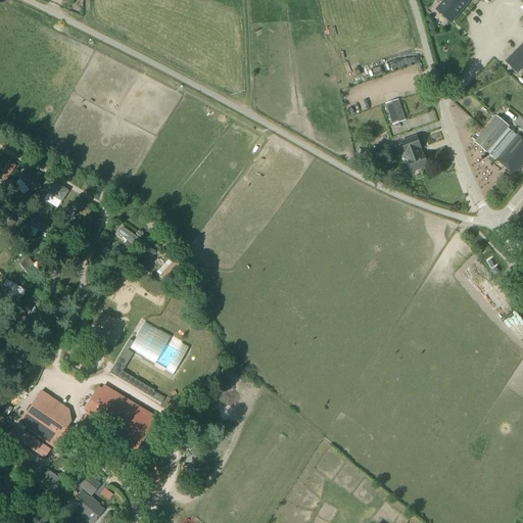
[(465,0),(445,0),(436,11),(450,22),(468,2),(465,0)]
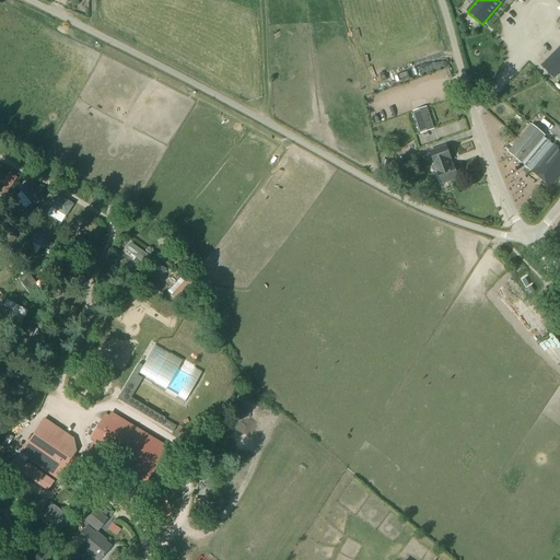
[(559,48),(541,67),(552,78),(559,70),(559,48)]
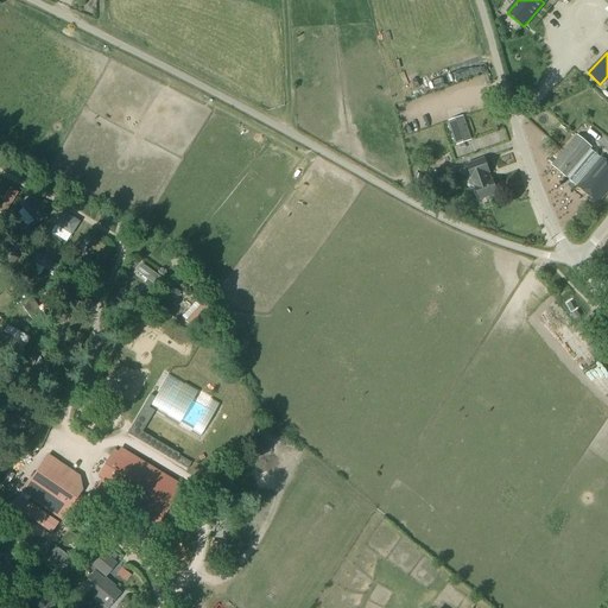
[(458,145),(468,141),(466,133),(468,133),(466,126),(463,126),(461,119),(450,122),(458,145)]
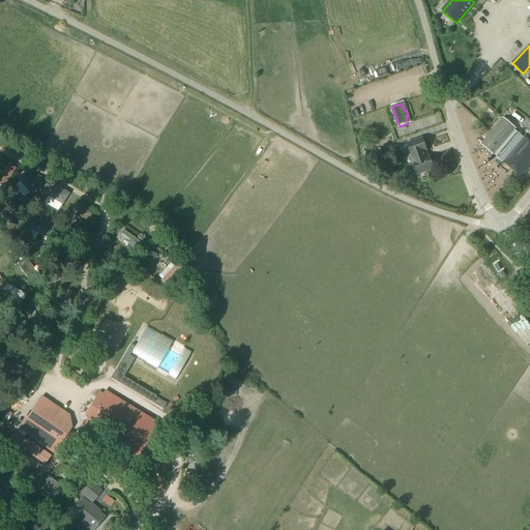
[(503,118),(481,144),(494,154),(514,129),(516,128),(503,118)]
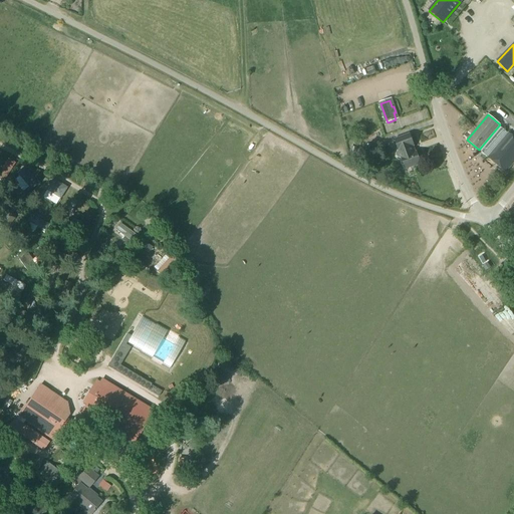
[(499,125),(479,150),(489,158),(509,134),(499,125)]
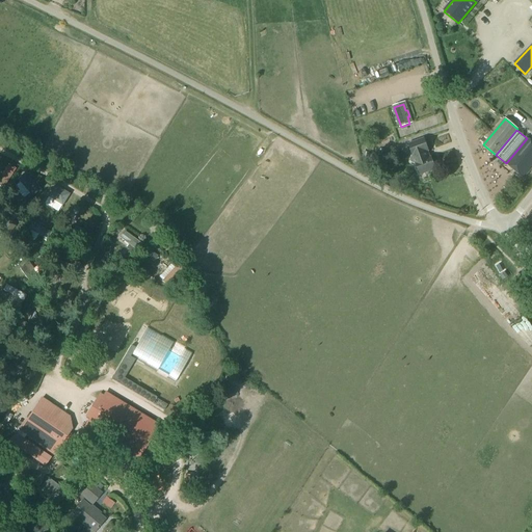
[(531,168),(531,141),(527,138),(506,163),(524,179),(531,168)]
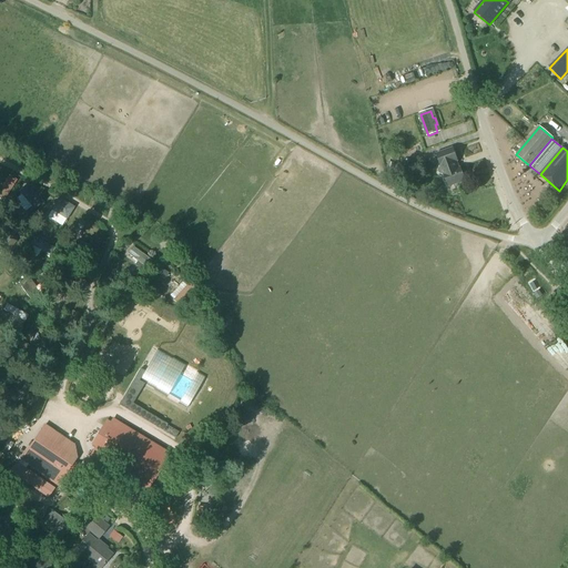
[(465,181),(460,169),(456,170),(454,163),(458,162),(453,149),(436,155),(440,168),(439,169),(438,170),(438,171),(438,172),(439,173),(440,174),(442,175),(443,175),(444,175),(448,188),(465,181)]
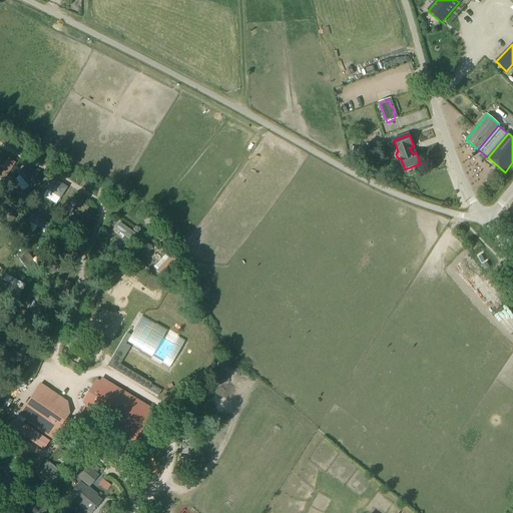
[(8,155),(0,168),(0,181),(2,182),(15,159),(8,155)]
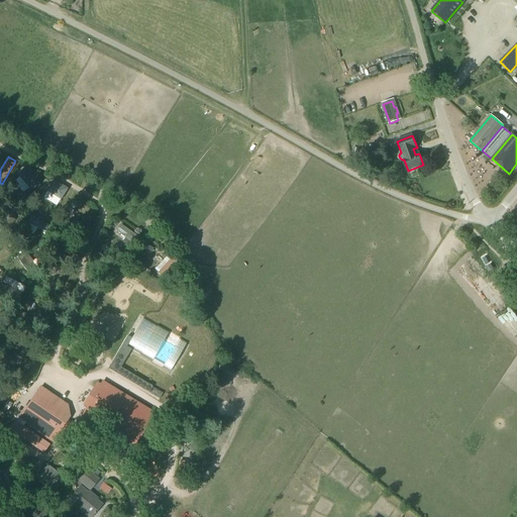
[(35,181),(23,168),(19,172),(31,186),(35,181)]
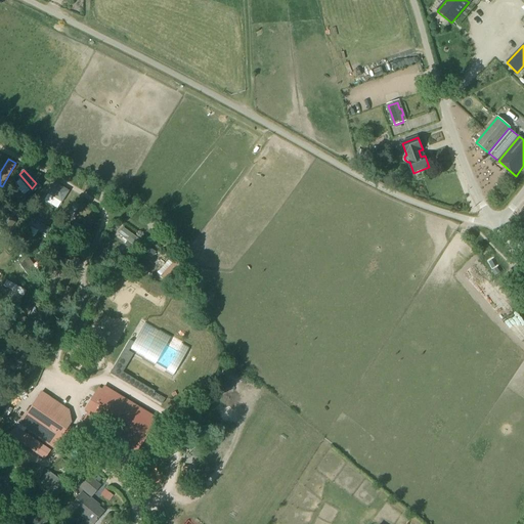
[(69,192),(54,183),(47,195),(60,204),(69,192)]
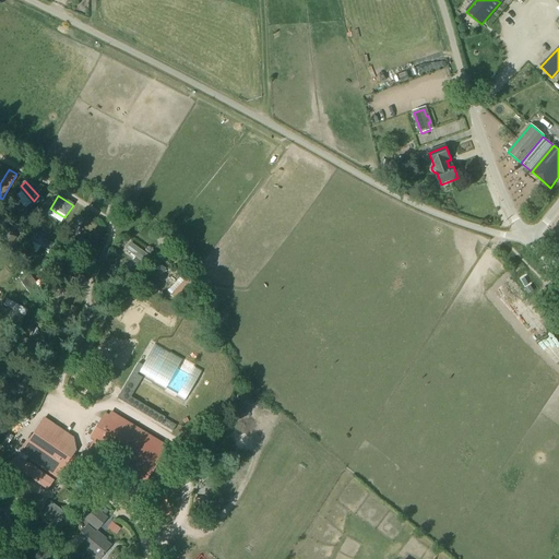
[(85,219),(80,216),(69,234),(75,238),(82,229),(80,228),(85,219)]
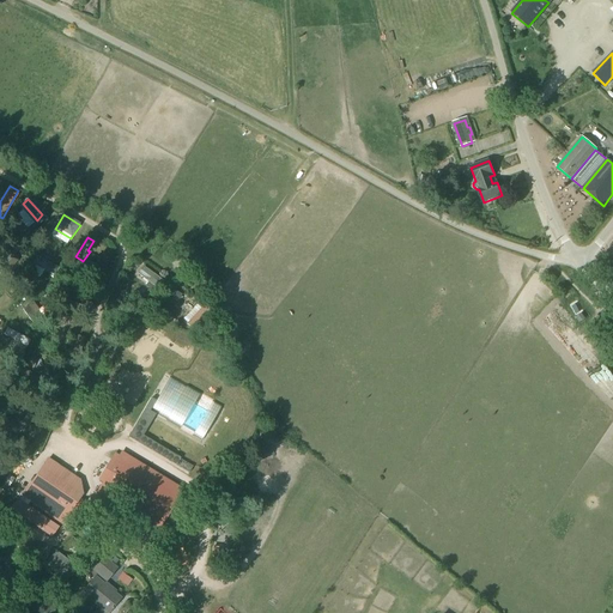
[(0,258),(0,263),(5,268),(18,252),(10,246),(0,258)]
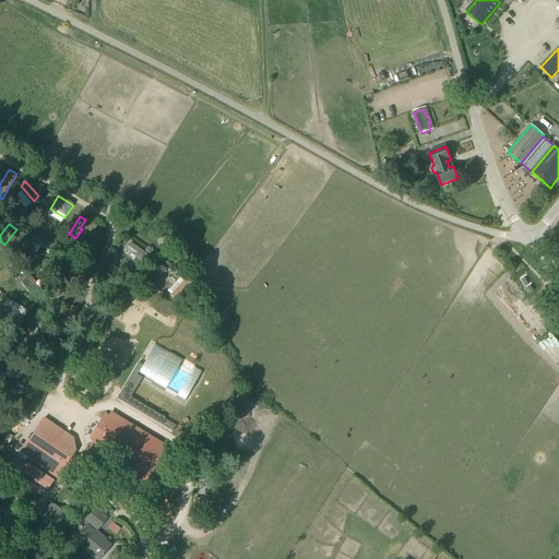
[(52,240),(35,232),(32,238),(49,247),(52,240)]
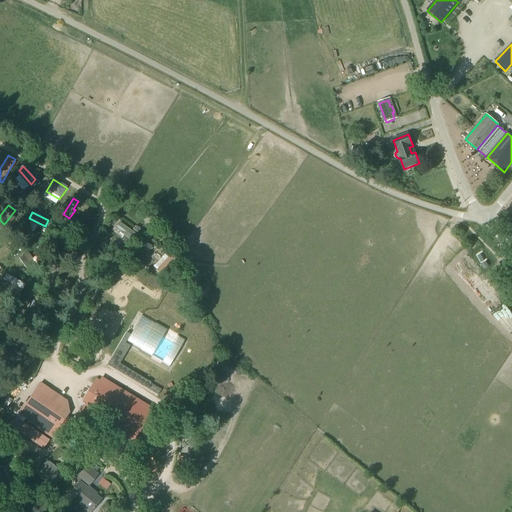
[(120,222),(115,229),(132,241),(137,234),(120,222)]
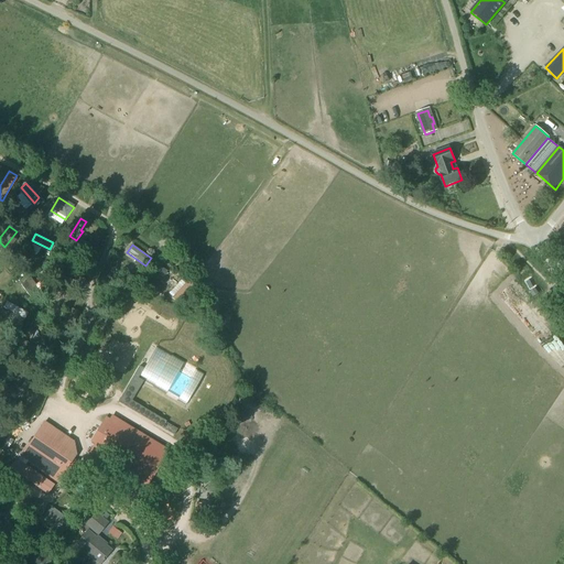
[(162,268),(158,274),(163,278),(167,271),(162,268)]
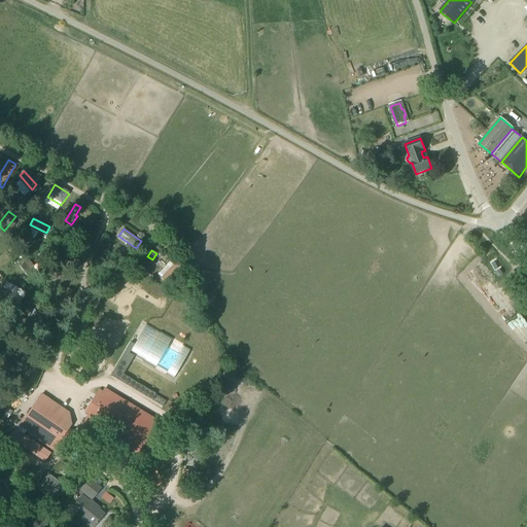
[(76,265),(60,260),(59,267),(78,272),(81,261),(78,260),(76,265)]
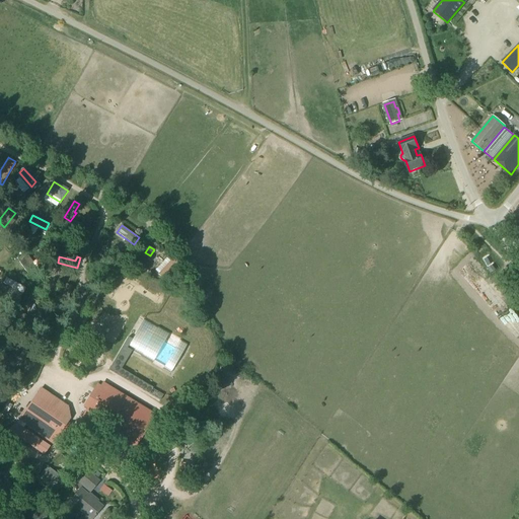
[(173,257),(158,274),(162,279),(178,262),(173,257)]
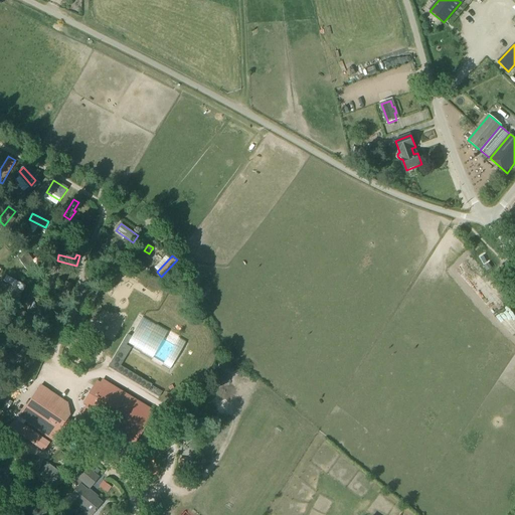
[(33,268),(24,256),(19,260),(24,267),(22,269),(25,273),(27,271),(28,272),(33,268)]
